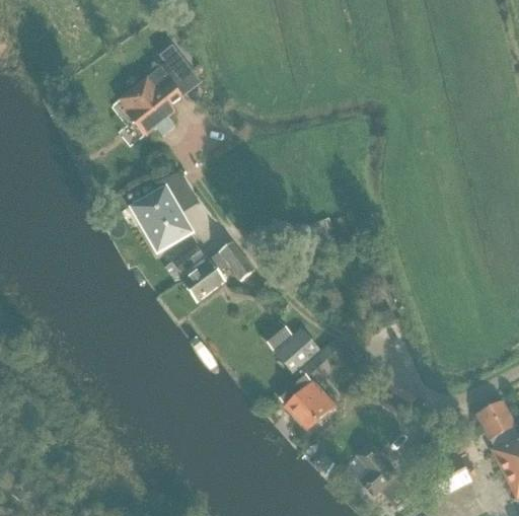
[(203,82),(173,45),(159,56),(165,63),(118,99),(127,112),(126,114),(144,137),(155,128),(162,137),(175,127),(168,117),(175,112),(171,105),(203,82)]
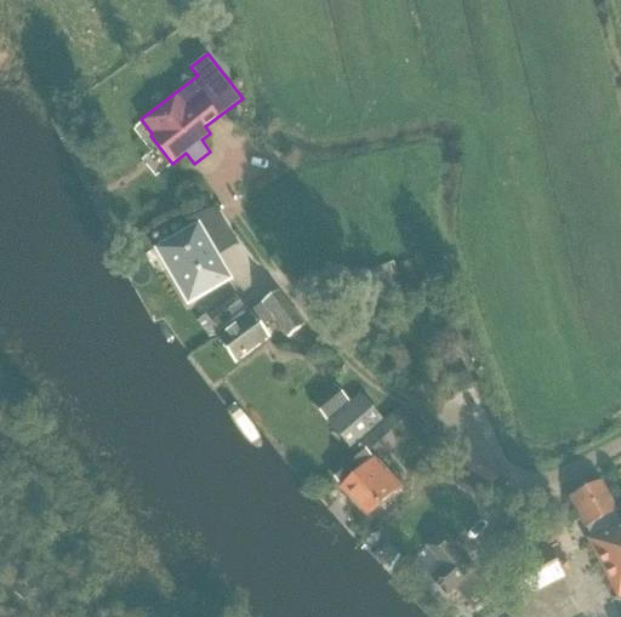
[(188,260),(174,268),(193,302),(232,279),(212,246),(234,233),(217,210),(191,220),(197,232),(178,243),(188,260)]
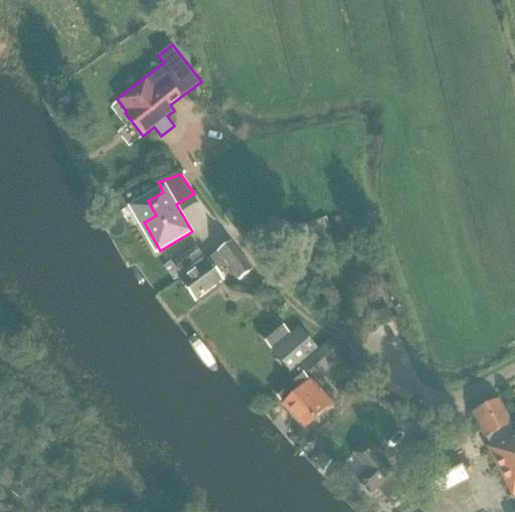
[(327,227),(327,228),(331,226),(326,215),(304,225),(301,219),(268,234),(279,259),(312,243),(308,236),(327,227)]
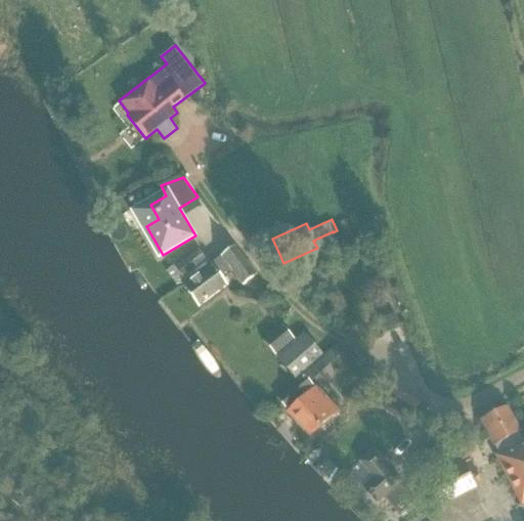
[(220,274),(231,266),(244,283),(256,273),(235,246),(211,263),(213,265),(185,286),(199,304),(226,284),(220,274)]
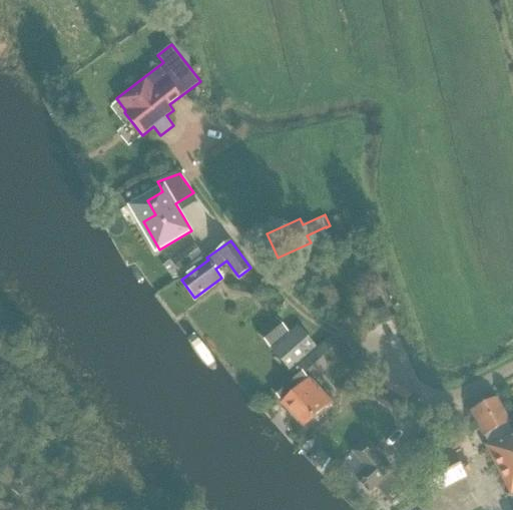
[(202,253),(194,242),(170,260),(178,271),(202,253)]
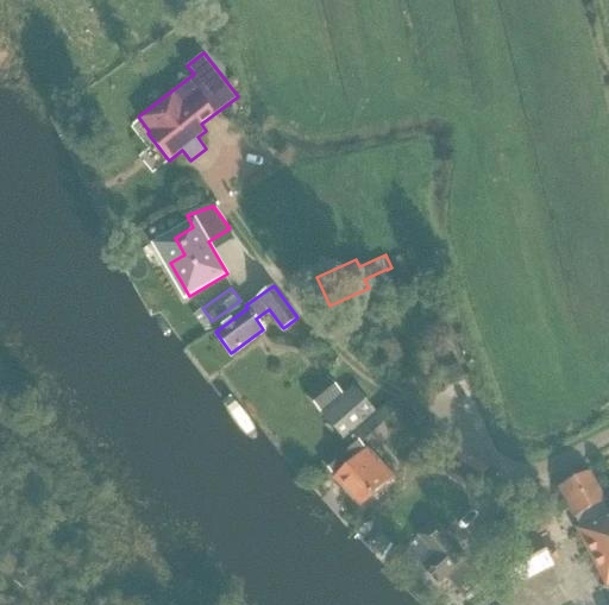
[(325,410),(346,391),(331,375),(309,394),(325,410)]
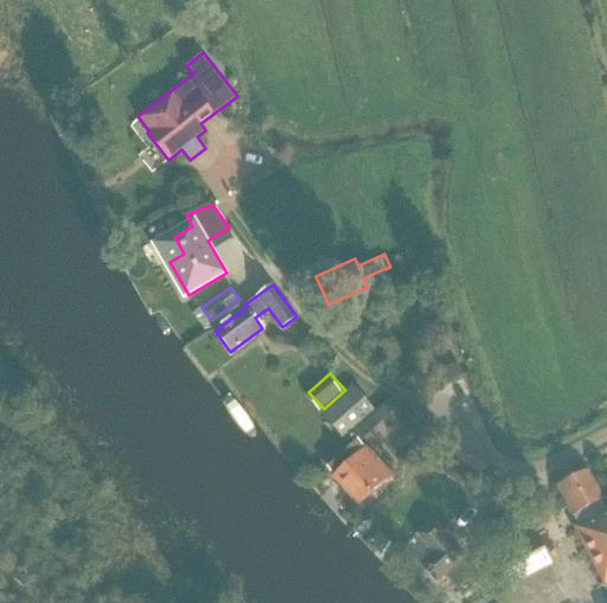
[(342,437),(375,409),(353,383),(345,390),(324,409),(320,411),(342,437)]
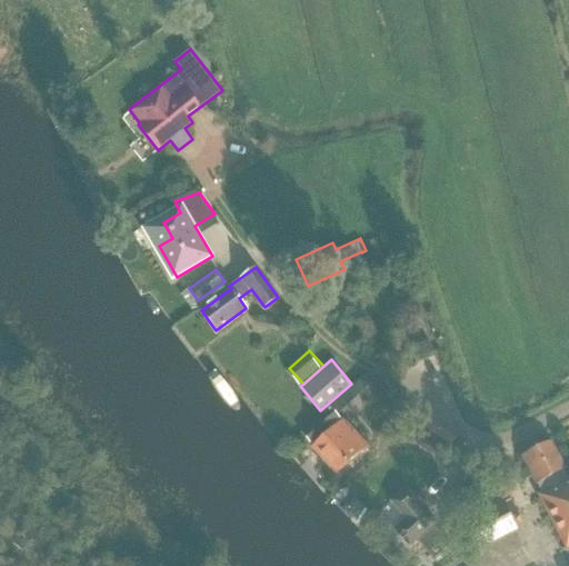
[(376,378),(369,370),(302,430),(312,442),(339,417),(337,414),(376,378)]
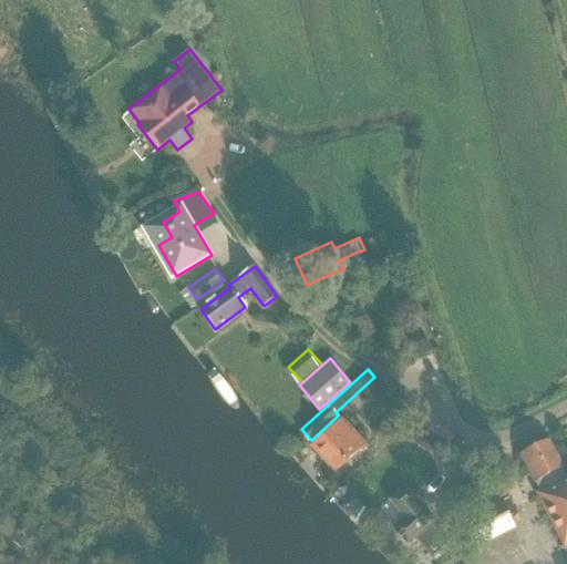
[(334,470),(364,443),(341,418),(312,444),(334,470)]
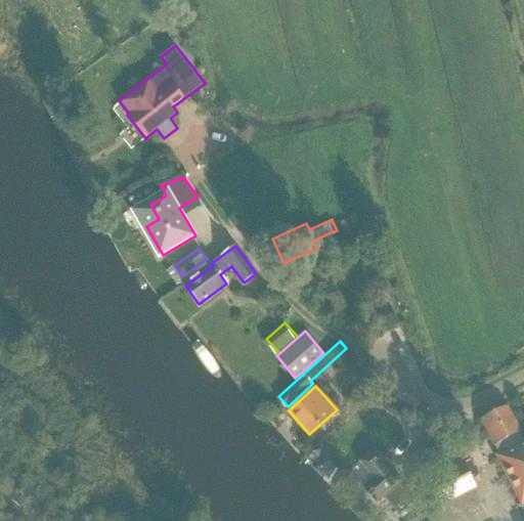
[(418,400),(408,395),(398,413),(406,419),(418,400)]
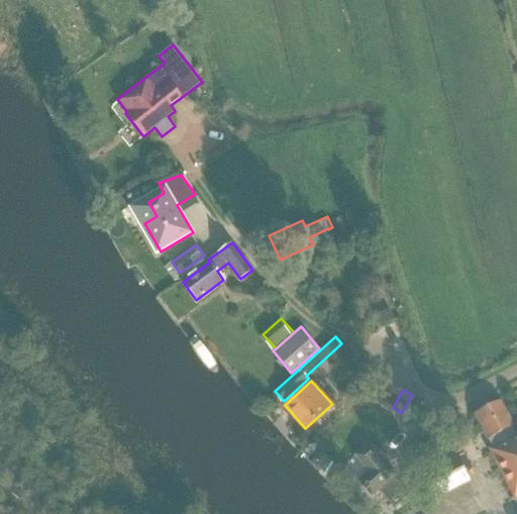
[(515,497),(516,495),(516,431),(509,436),(505,429),(513,425),(500,400),(475,413),(488,438),(495,434),(498,441),(488,446),(515,497)]
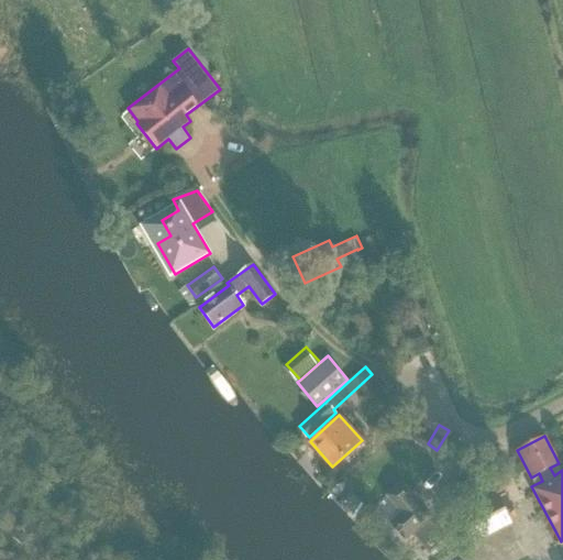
[(401,481),(386,494),(401,512),(389,523),(405,539),(412,533),(430,552),(450,535),(401,481)]
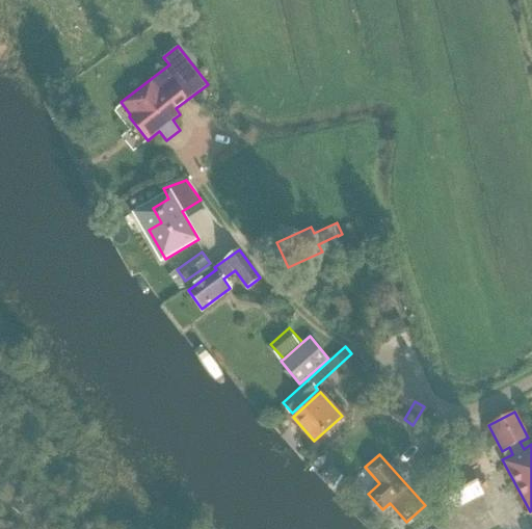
[(484,494),(469,465),(433,483),(449,512),(484,494)]
